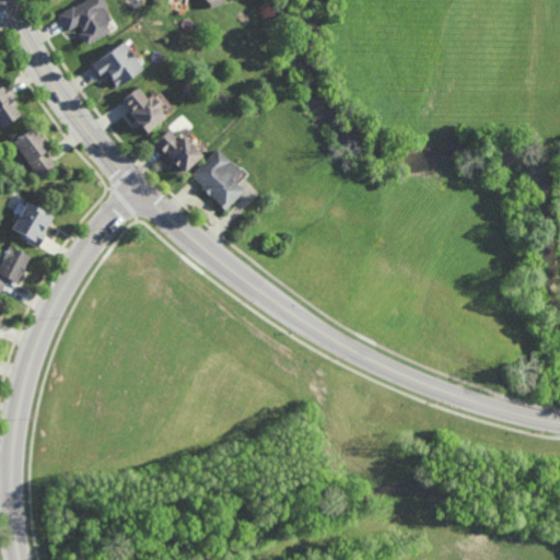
[(104,7),(111,19),(105,22),(109,30),(85,45),(79,33),(83,31),(79,23),(68,30),(58,14),(73,6),(74,7),(84,0),(104,0),(107,4),(104,7)]
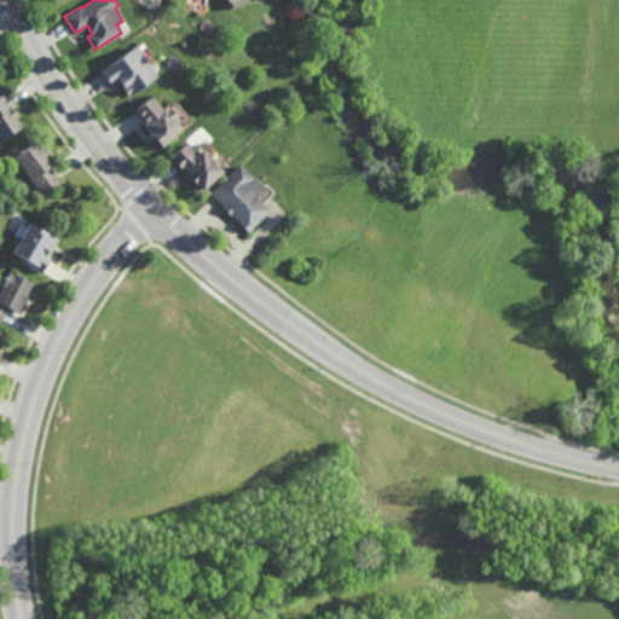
[(145,58),(146,57),(150,61),(149,61),(158,74),(129,96),(119,80),(111,85),(100,70),(137,45),(145,58)]
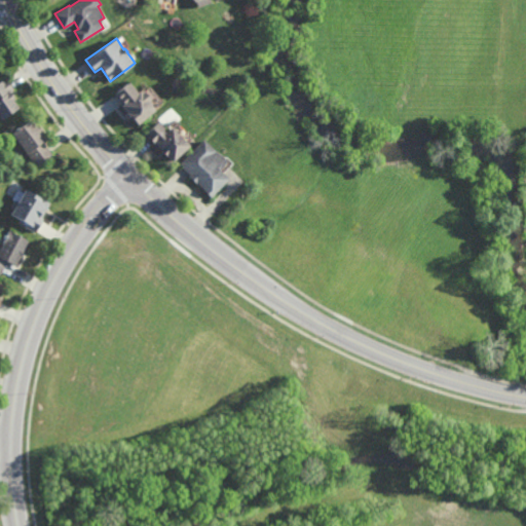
[(1,119),(0,117),(0,80),(6,77),(14,89),(9,92),(13,99),(12,100),(19,108),(1,119)]
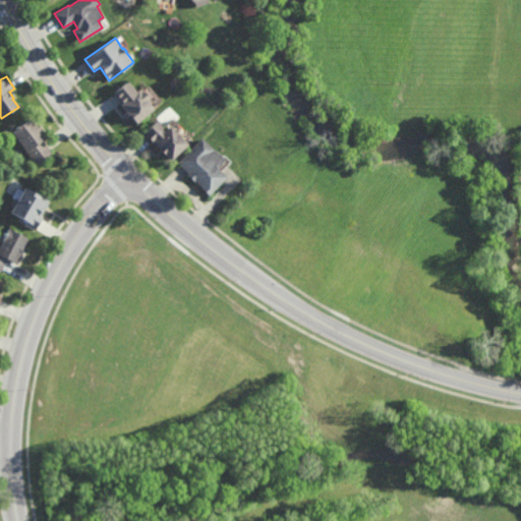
[(135,92),(137,90),(138,92),(141,90),(143,93),(146,92),(148,94),(147,97),(149,98),(146,100),(152,109),(135,123),(119,104),(121,103),(114,93),(127,81),(135,92)]
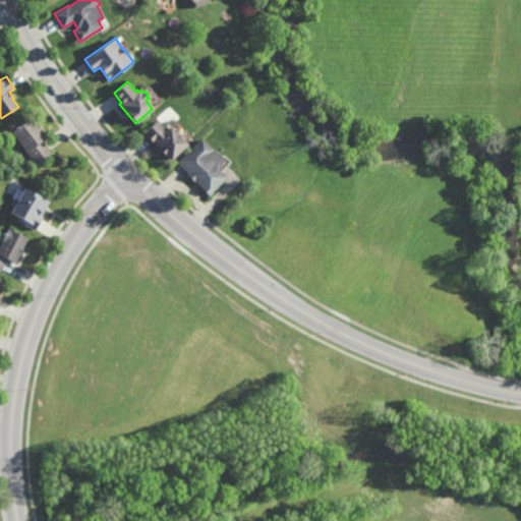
[(37,123),(38,122),(43,128),(41,129),(46,136),(43,139),(52,152),(38,163),(27,151),(26,151),(12,131),(32,117),(37,123)]
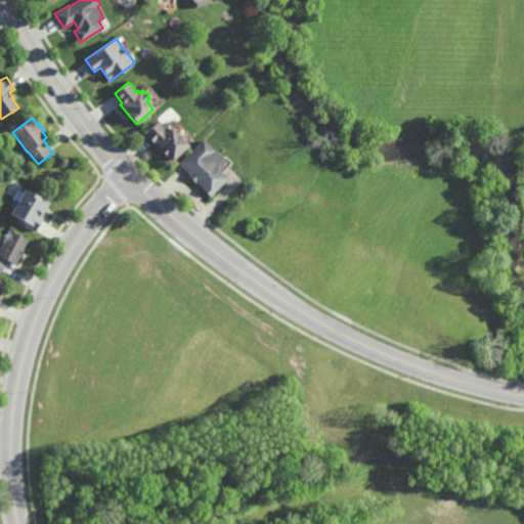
[(167,129),(170,126),(187,143),(171,161),(165,155),(164,155),(159,149),(160,148),(144,133),(158,120),(167,129)]
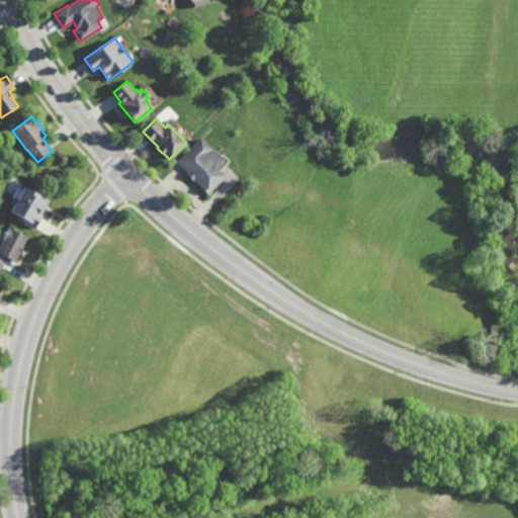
[(223,158),(216,165),(225,174),(206,193),(199,185),(200,184),(193,179),(185,172),(187,170),(177,160),(200,136),(223,158)]
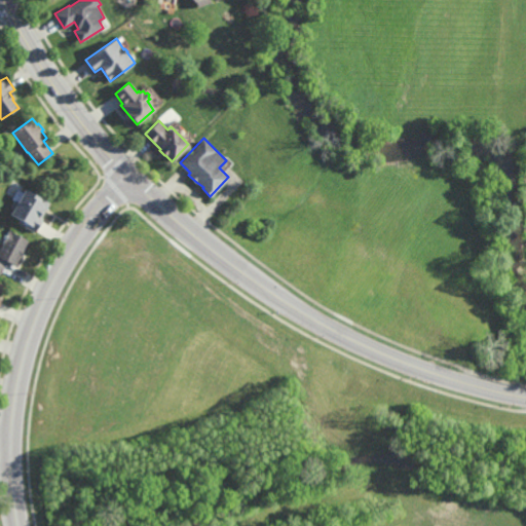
[(26,191),(28,188),(51,201),(43,216),(45,217),(37,230),(20,220),(21,219),(11,214),(15,208),(12,205),(16,198),(14,197),(20,187),(26,191)]
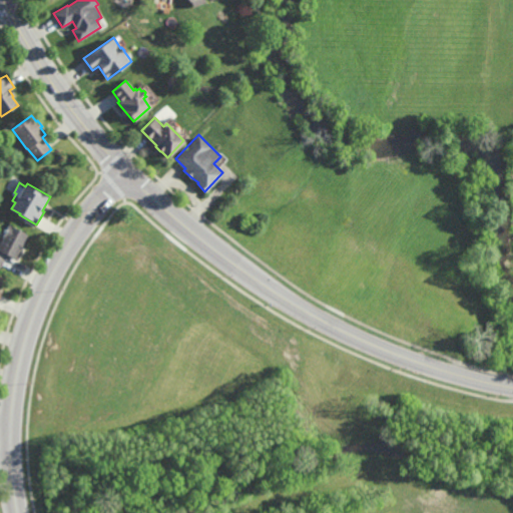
[(21,250),(19,249),(15,259),(9,255),(3,268),(0,266),(0,243),(5,235),(4,234),(10,223),(29,233),(24,243),(21,250)]
